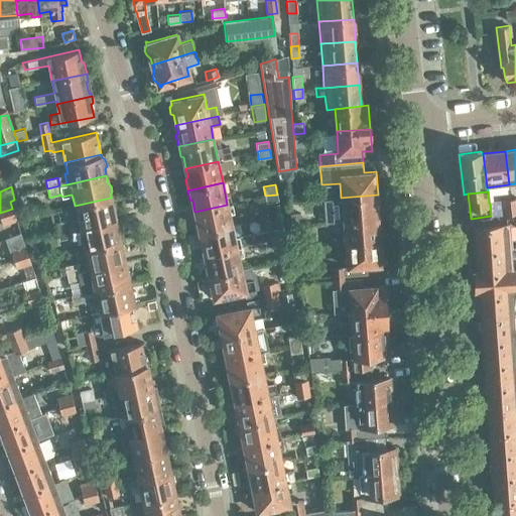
[(278,201),(277,195),(265,196),(266,203),(278,201)]
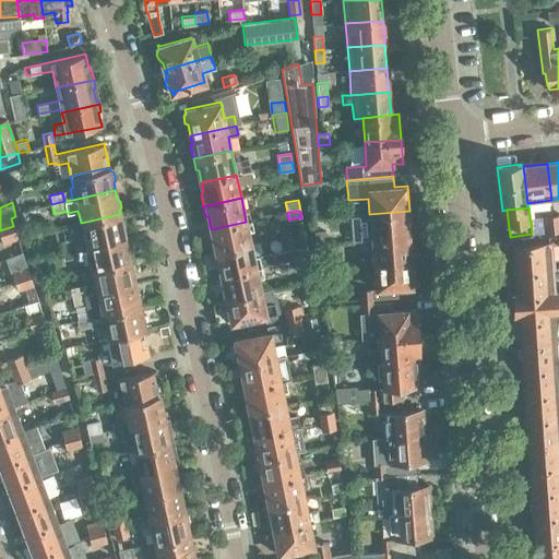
[(369,214),(371,240),(412,236),(409,211),(369,214)]
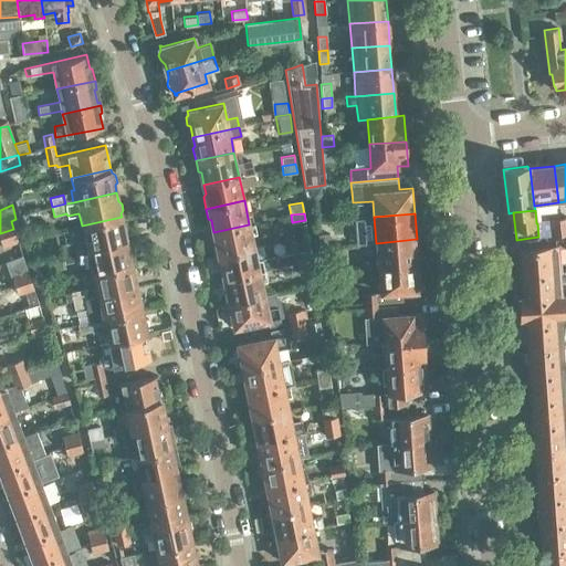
[(565,216),(548,219),(551,236),(565,233),(565,216)]
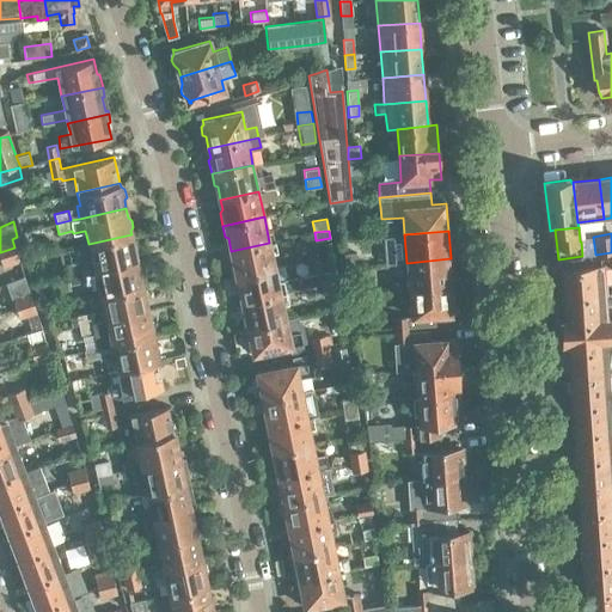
[(132,234),(89,244),(92,257),(89,257),(91,268),(136,258),(135,251),(138,248),(135,240),(132,238),(132,234)]
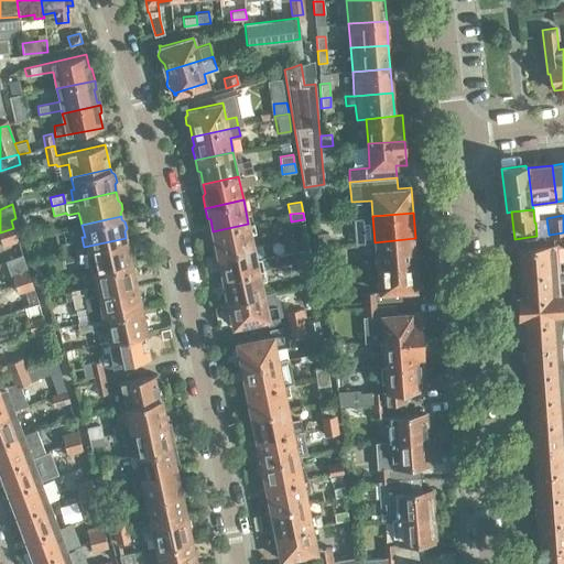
[(216,256),(253,248),(248,224),(213,231),(215,240),(213,243),(216,256)]
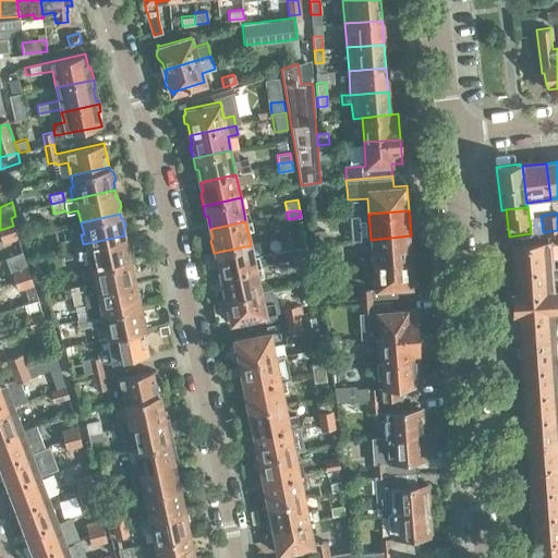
[(17,239),(13,226),(0,230),(0,239),(1,243),(17,239)]
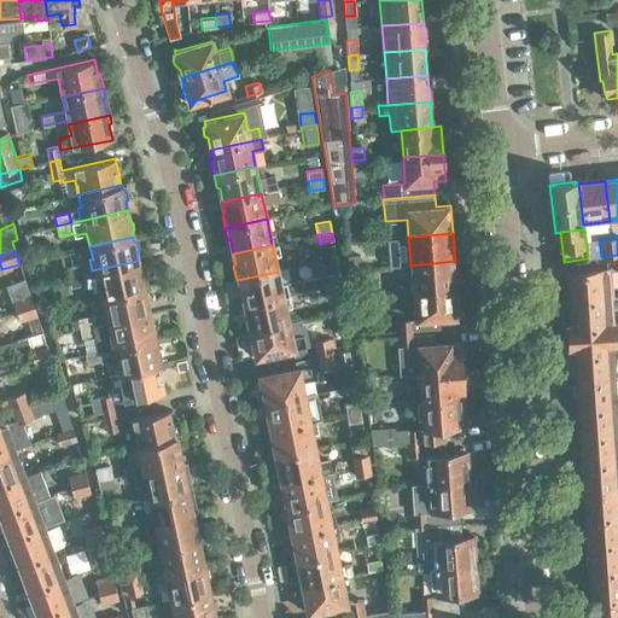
[(347,256),(349,270),(361,269),(359,254),(347,256)]
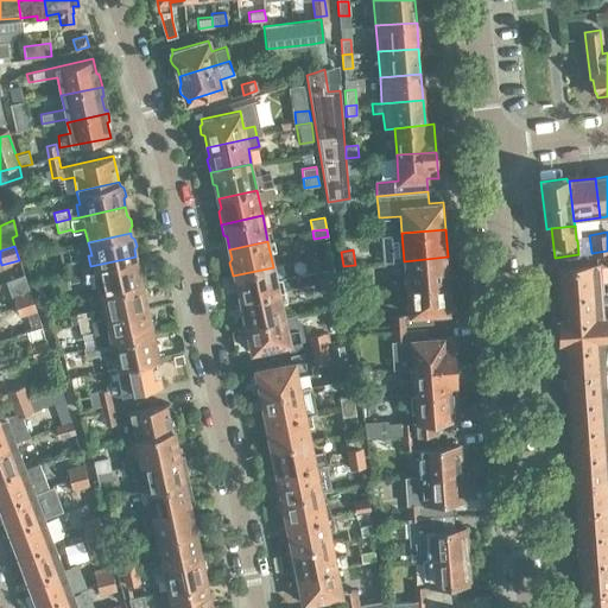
[(90,266),(81,268),(67,271),(69,283),(83,279),(83,282),(96,279),(99,293),(141,284),(140,280),(143,277),(141,270),(138,266),(135,257),(90,266)]
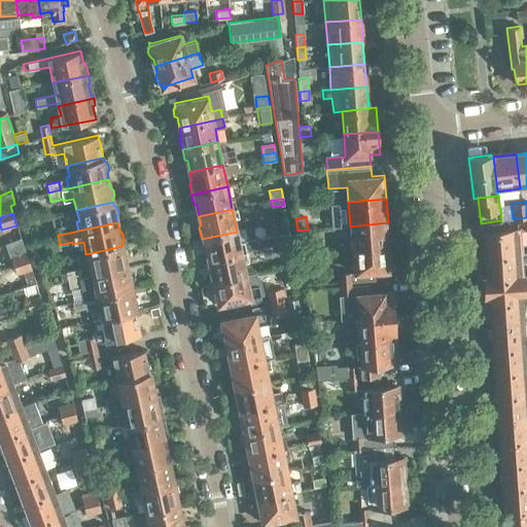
[(351,234),(352,250),(390,247),(388,222),(350,226),(341,226),(341,235),(351,234)]
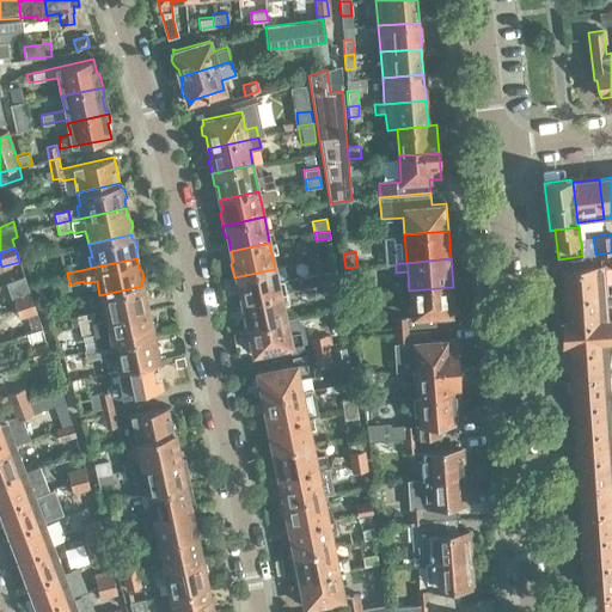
[(65,264),(67,273),(81,270),(80,261),(65,264)]
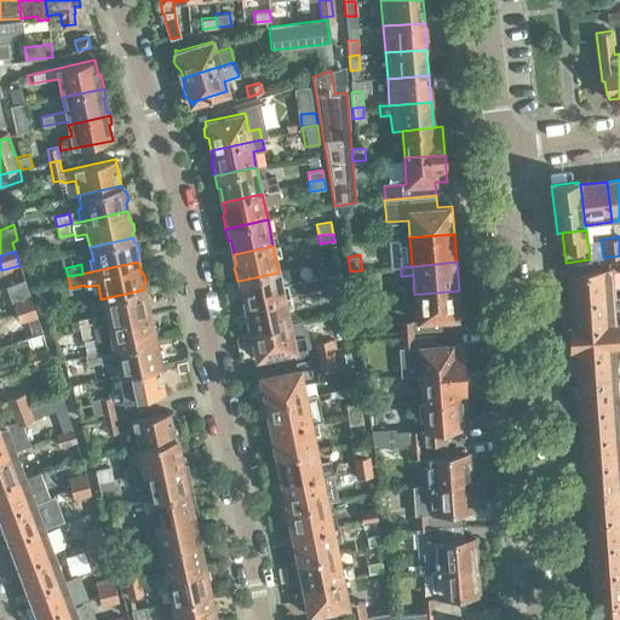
[(572,273),(573,302),(613,298),(612,286),(610,286),(609,269),(572,273)]
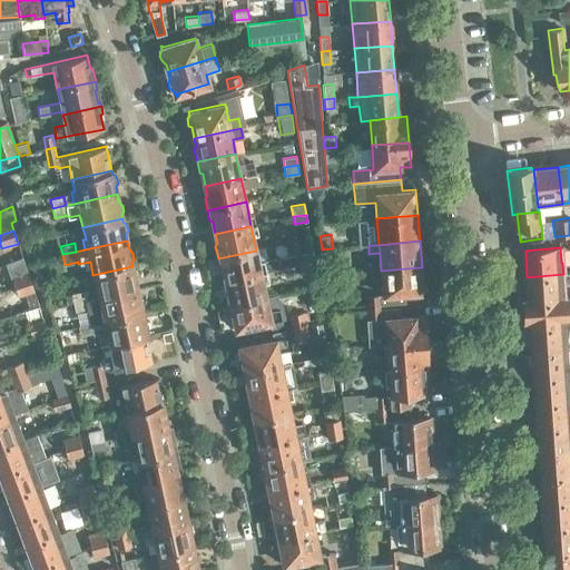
[(224,271),(226,282),(262,274),(278,269),(275,257),(266,259),(263,248),(256,251),(218,258),(219,268),(224,271)]
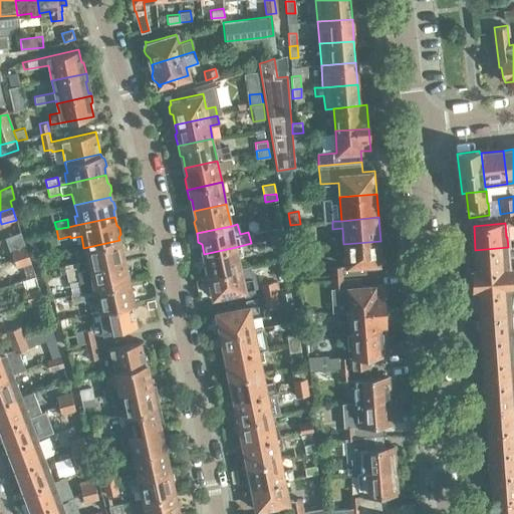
[(302,235),(300,224),(290,225),(292,237),(302,235)]
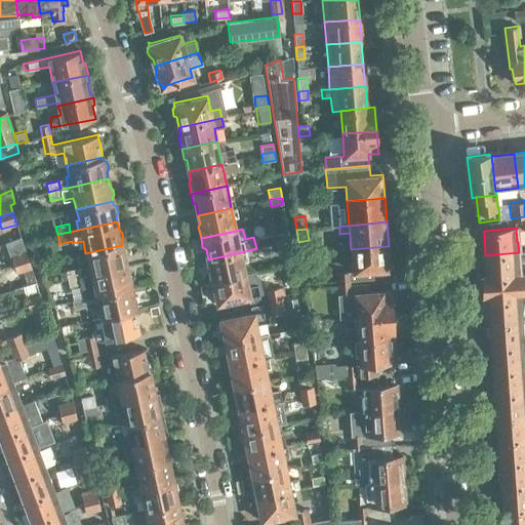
[(276,244),(288,242),(287,233),(275,234),(276,244)]
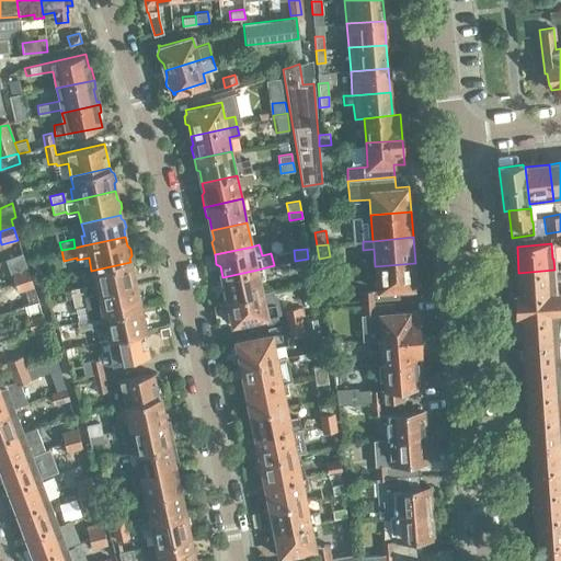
[(6,259),(12,279),(29,274),(21,253),(6,259)]
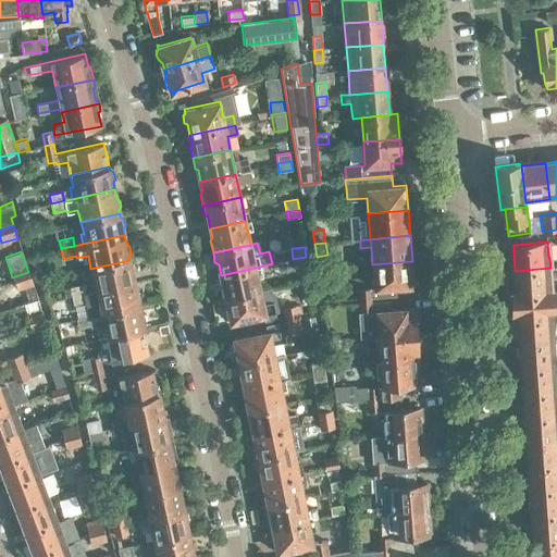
[(44,256),(36,258),(31,259),(33,269),(34,270),(40,269),(47,267),(44,256)]
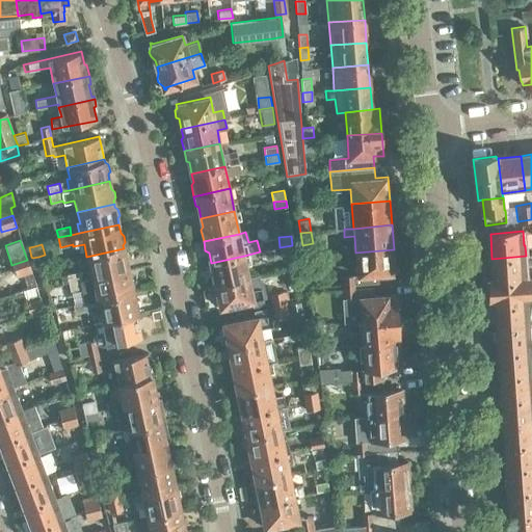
[(293,253),(292,245),(280,247),(281,254),(293,253)]
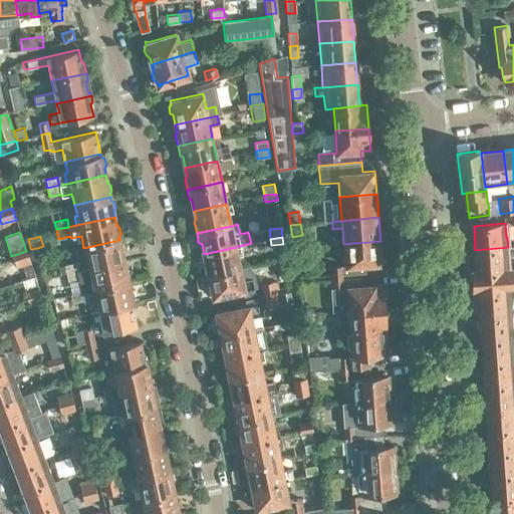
[(119,240),(83,248),(86,258),(83,258),(85,269),(123,261),(122,254),(124,250),(123,245),(119,242),(119,240)]
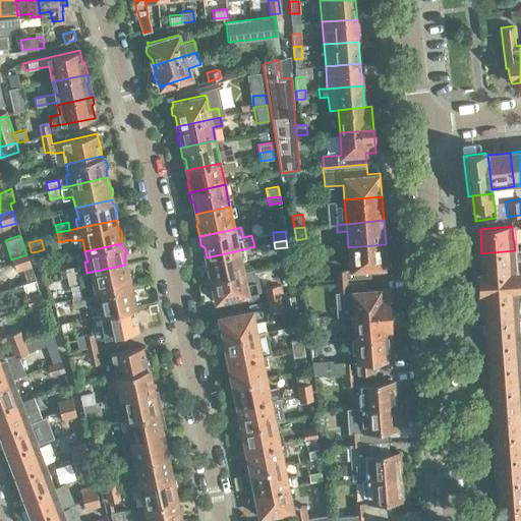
[(373,277),(373,269),(388,268),(386,244),(348,247),(349,270),(346,270),(346,279),(373,277)]
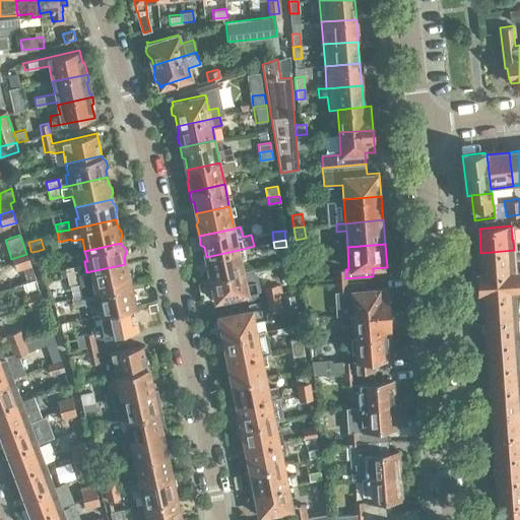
[(206,268),(208,279),(243,271),(239,250),(206,257),(208,265),(206,268)]
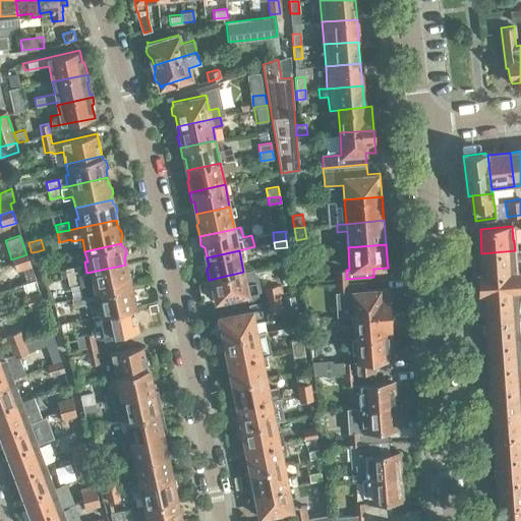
[(515,250),(481,253),(483,275),(478,275),(479,277),(519,274),(519,270),(516,270),(515,250)]
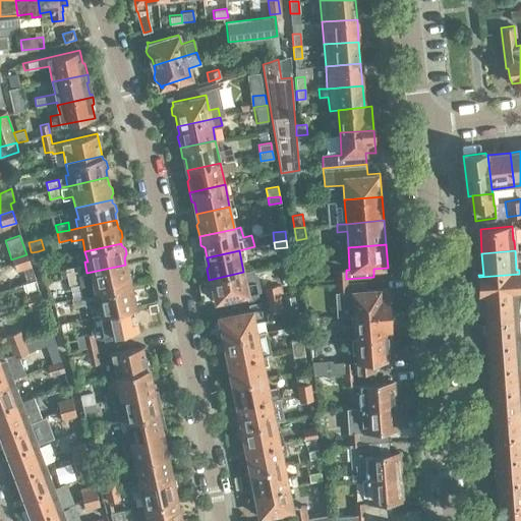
[(26,254),(11,259),(15,272),(23,269),(31,267),(26,254)]
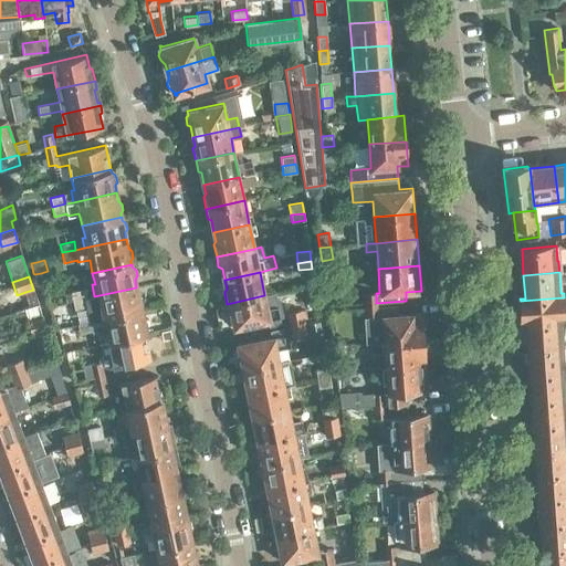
[(102,318),(142,310),(140,306),(143,304),(142,297),(138,295),(136,287),(94,296),(96,307),(100,306),(102,318)]
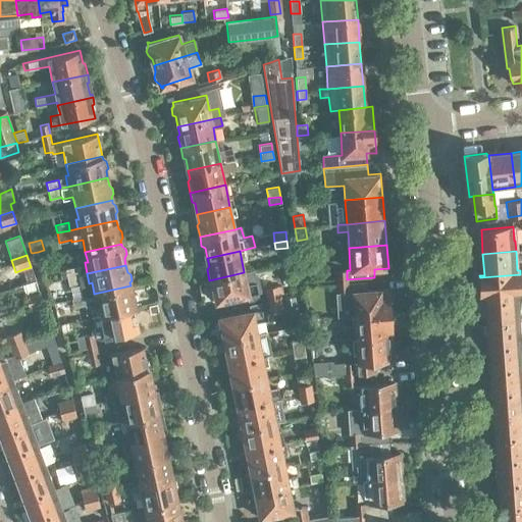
[(64,268),(66,277),(79,275),(76,266),(64,268)]
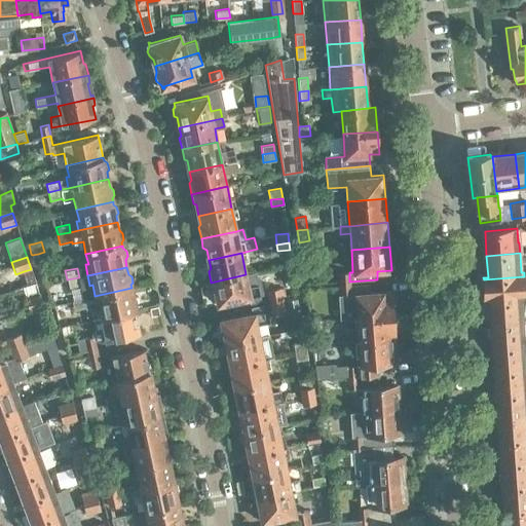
[(28,285),(35,283),(35,282),(31,269),(24,271),(28,285)]
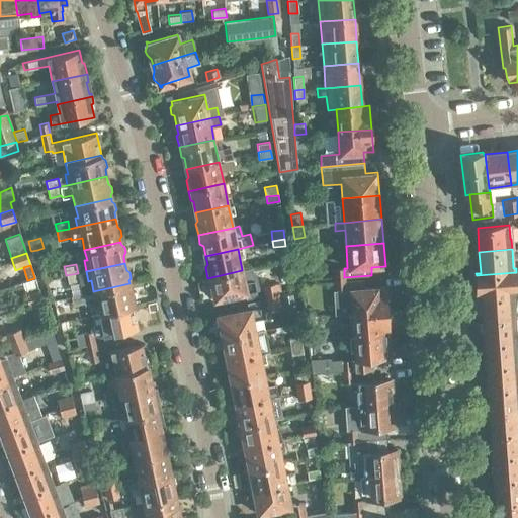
[(334,269),(334,280),(344,280),(344,277),(344,268),(334,269)]
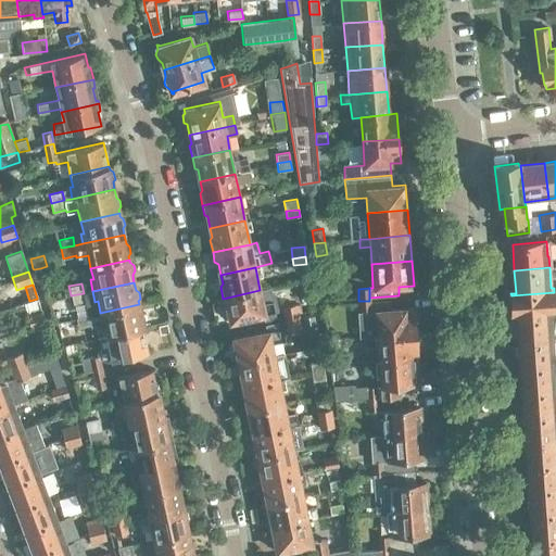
[(269,289),(260,290),(223,299),(225,308),(228,311),(230,323),(232,323),(232,320),(262,315),(264,321),(276,318),(275,312),(278,311),(274,292),(270,290),(269,289)]
